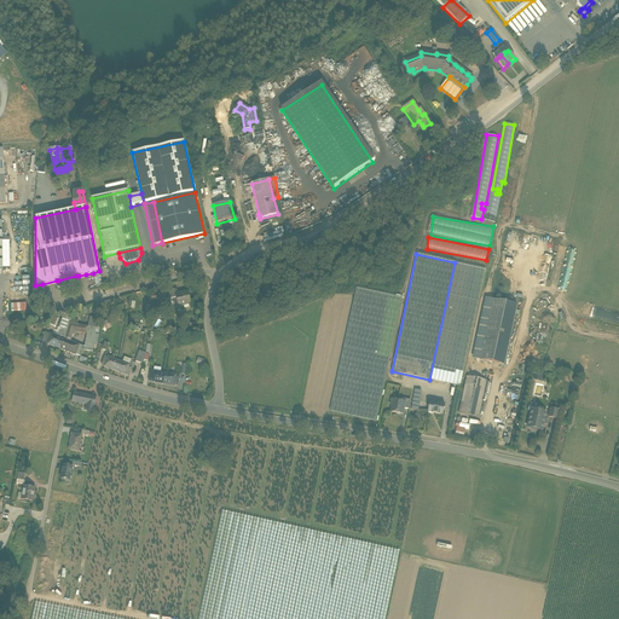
[(485,270),(455,262),(429,380),(460,387),(485,270)]
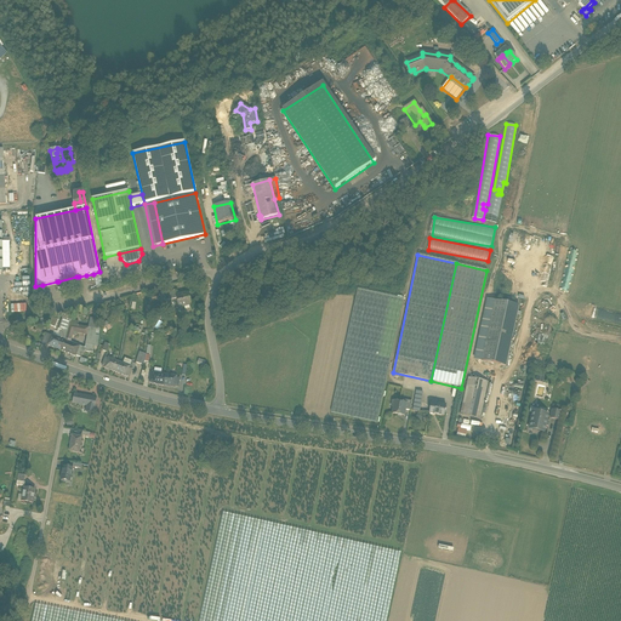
[(103,286),(100,272),(93,274),(96,288),(103,286)]
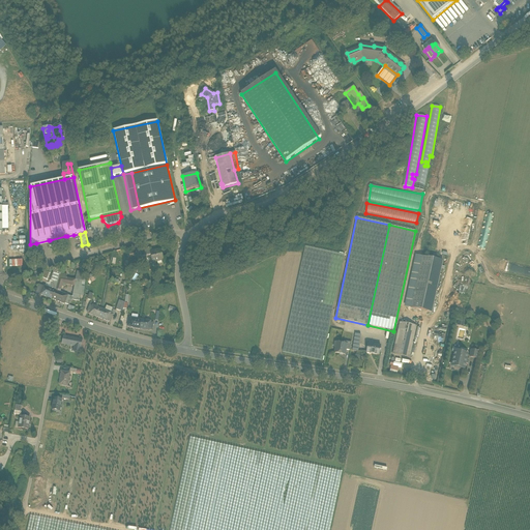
[(345,256),(305,247),(283,352),(322,360),(345,256)]
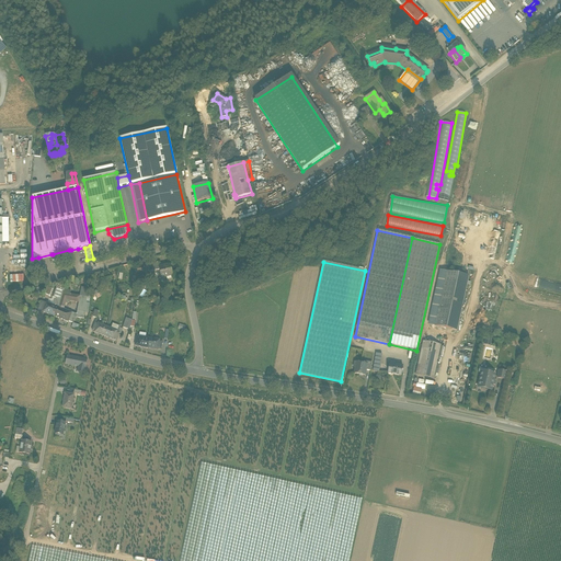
[(147,266),(148,274),(159,271),(158,268),(157,264),(147,266)]
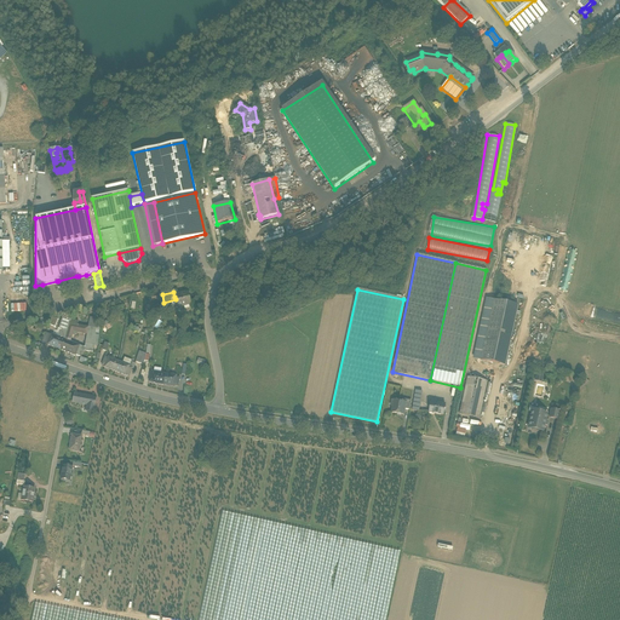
[(176,299),(178,309),(184,308),(190,305),(187,293),(174,297),(176,299)]
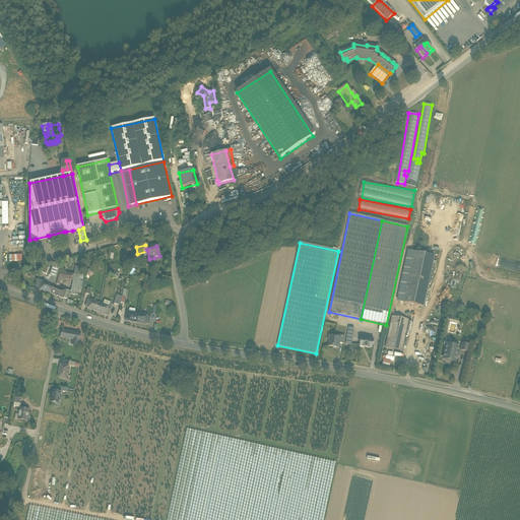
[(398,301),(403,303),(414,252),(409,251),(398,301)]
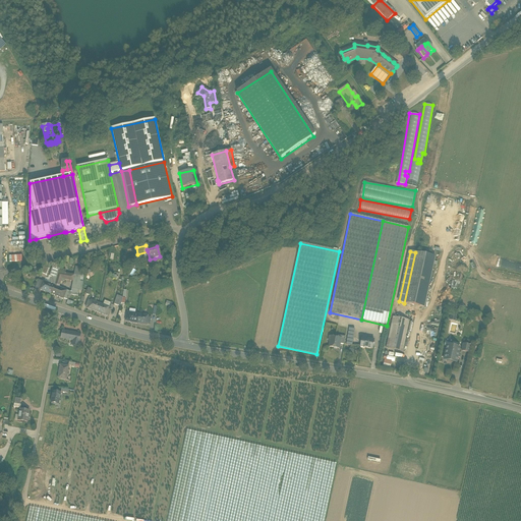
[(404,303),(424,307),(436,257),(415,252),(404,303)]
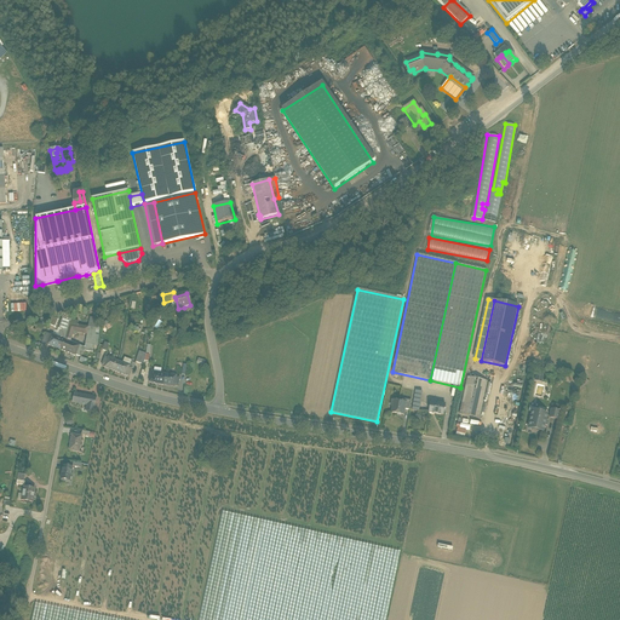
[(70,325),(72,320),(64,317),(63,317),(59,329),(62,331),(68,332),(70,325)]
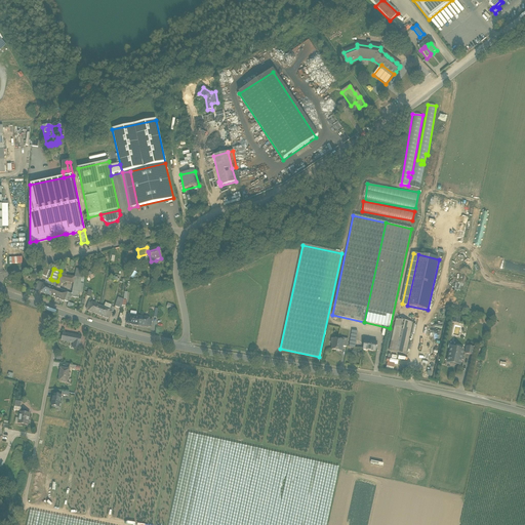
[(57,281),(55,288),(59,290),(61,288),(59,288),(62,284),(63,284),(65,283),(65,282),(71,283),(72,277),(59,275),(57,281)]
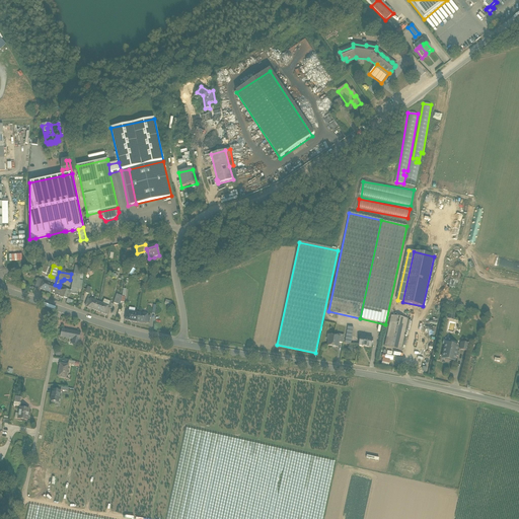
[(80,276),(76,276),(76,278),(75,278),(75,281),(74,281),(74,284),(81,285),(82,285),(82,280),(83,277),(80,276)]
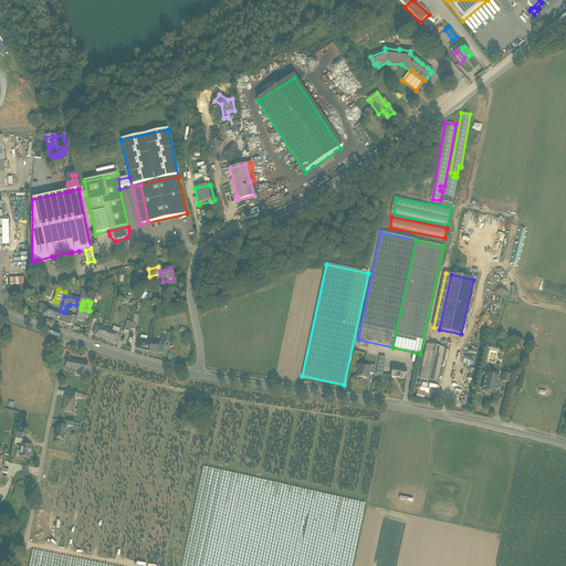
[(56,320),(60,311),(54,308),(46,305),(43,315),(56,320)]
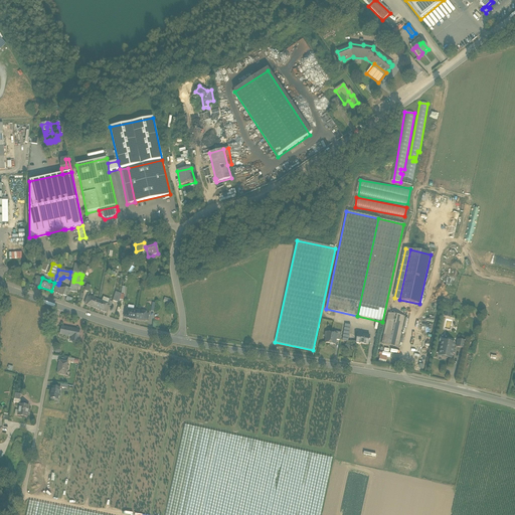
[(66,288),(58,285),(54,283),(51,291),(62,296),(63,295),(66,288)]
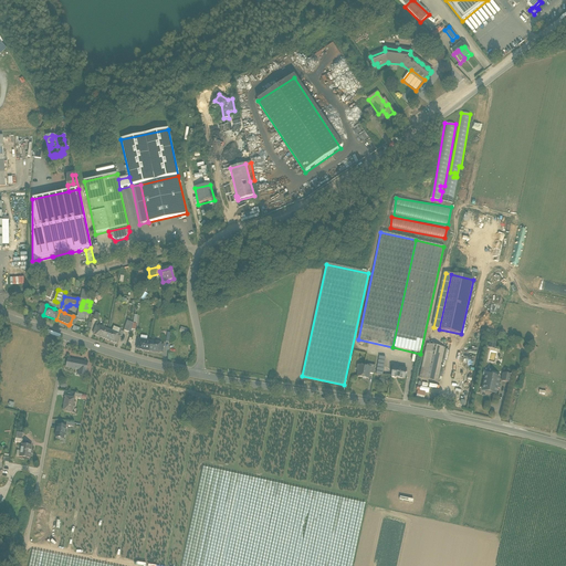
[(130,333),(132,329),(133,323),(127,321),(124,331),(130,333)]
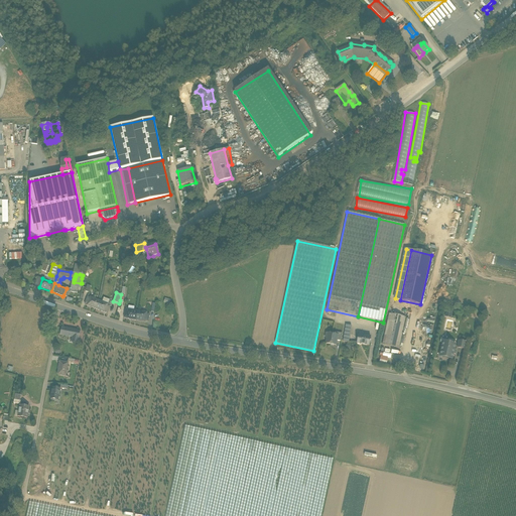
[(87,306),(96,309),(99,301),(90,297),(90,298),(88,297),(85,304),(87,305),(87,306)]
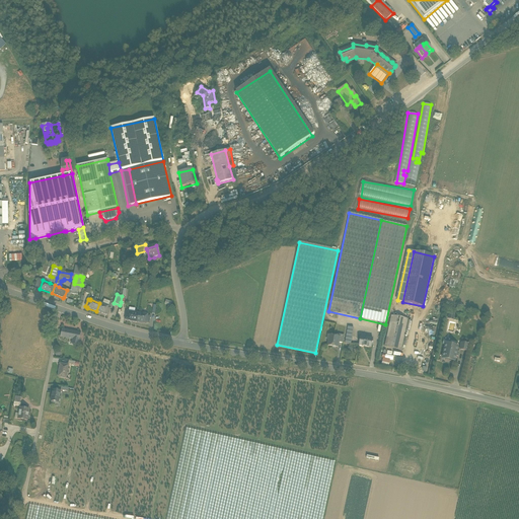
[(108,307),(108,306),(102,304),(99,303),(96,311),(105,315),(105,314),(108,315),(110,308),(108,307)]
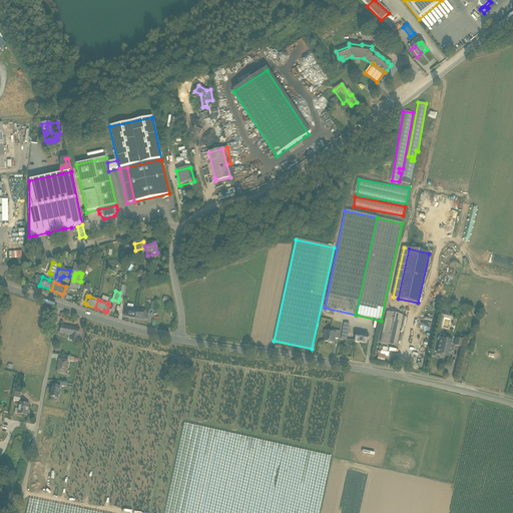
[(125,318),(135,319),(136,310),(127,309),(124,309),(123,316),(125,317),(125,318)]
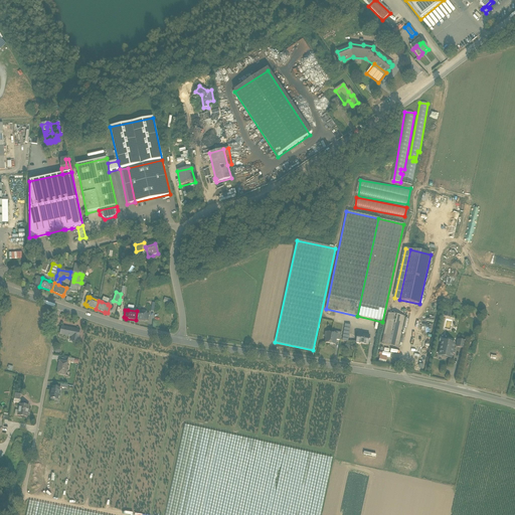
[(147,313),(137,311),(136,320),(145,322),(145,321),(148,321),(149,314),(147,313)]
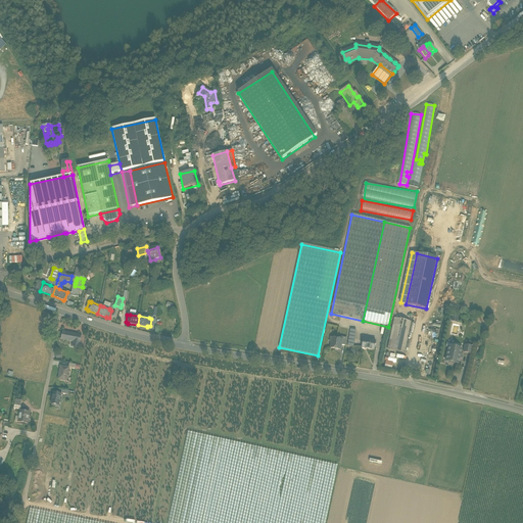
[(388,349),(405,352),(411,322),(394,319),(388,349)]
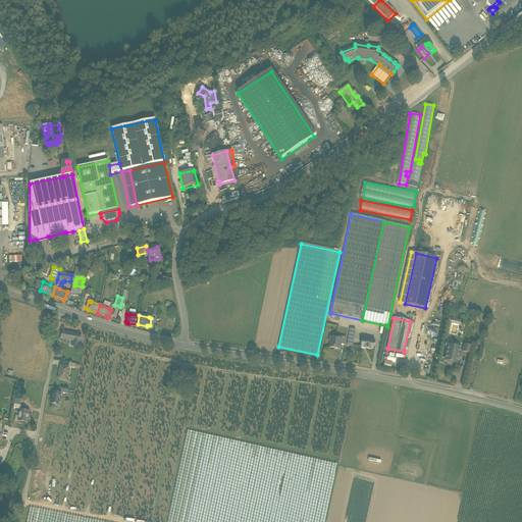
[(74,347),(79,348),(82,335),(62,331),(61,340),(74,342),(74,347)]
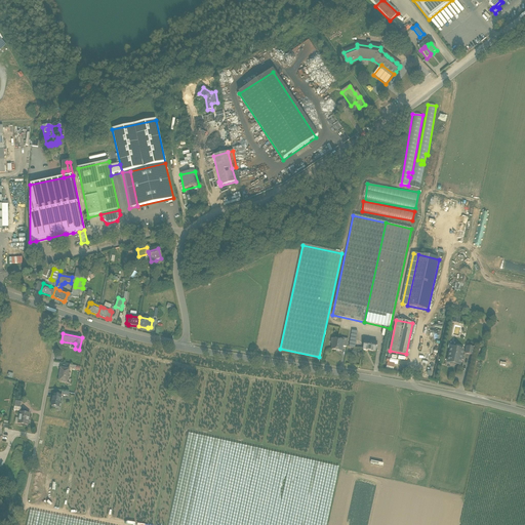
[(349,348),(355,349),(357,334),(351,333),(349,348)]
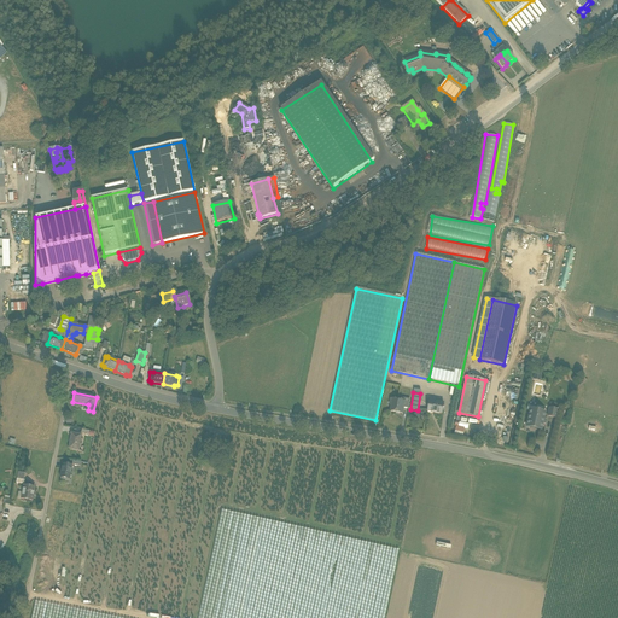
[(390,412),(402,413),(403,408),(403,402),(392,400),(390,412)]
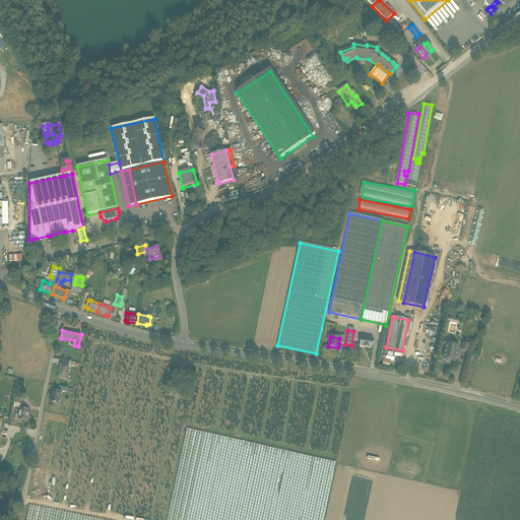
[(366,337),(362,336),(360,346),(372,348),(374,339),(366,338),(366,337)]
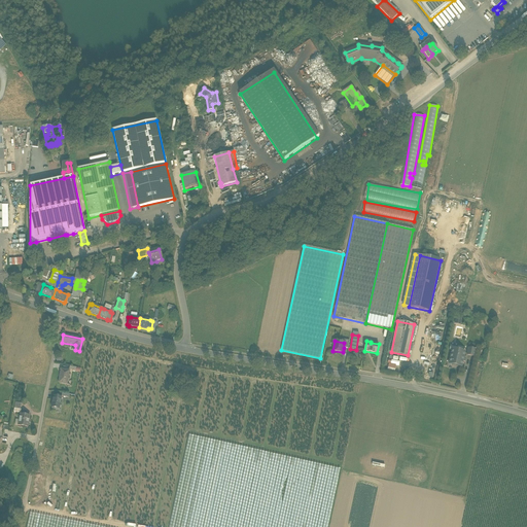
[(453,365),(457,366),(458,365),(461,366),(462,361),(464,362),(465,358),(463,357),(464,353),(460,352),(461,351),(456,351),(452,350),(450,363),(453,364),(453,365)]
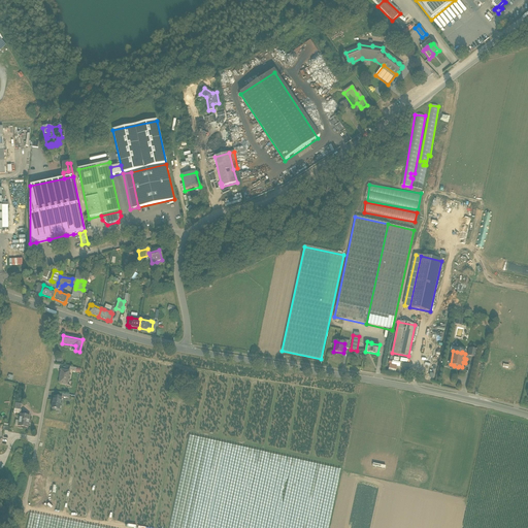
[(396,372),(397,365),(400,366),(400,362),(390,360),(388,370),(396,372)]
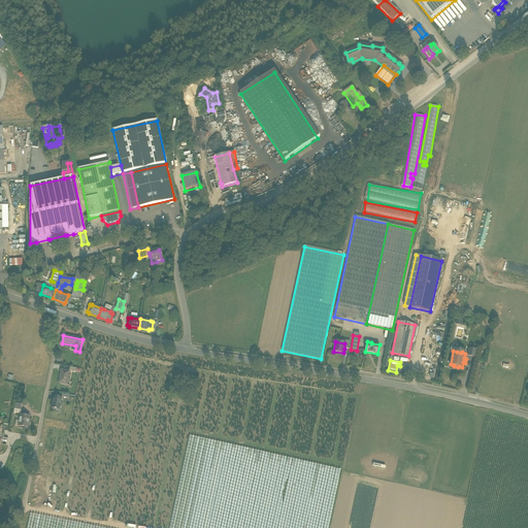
[(59,384),(67,385),(70,371),(62,370),(59,384)]
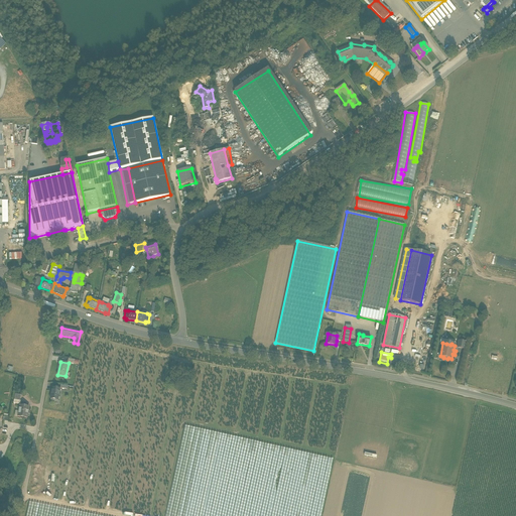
[(50,399),(57,400),(59,389),(52,388),(50,399)]
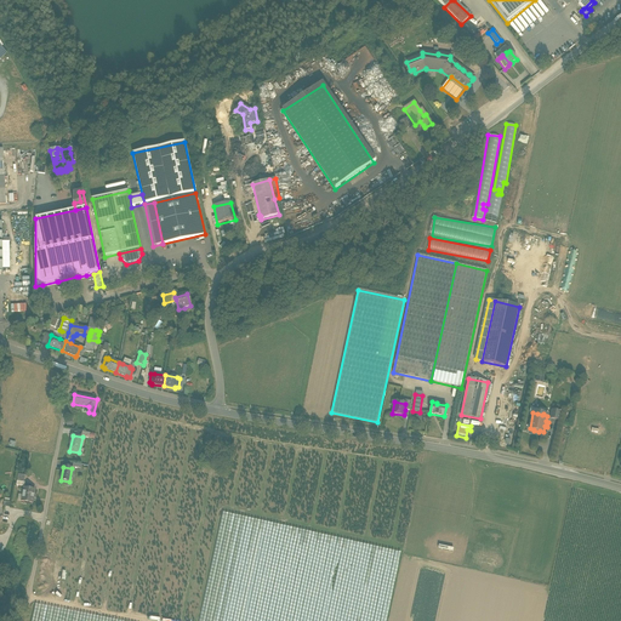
[(21,502),(33,505),(35,491),(23,489),(21,502)]
